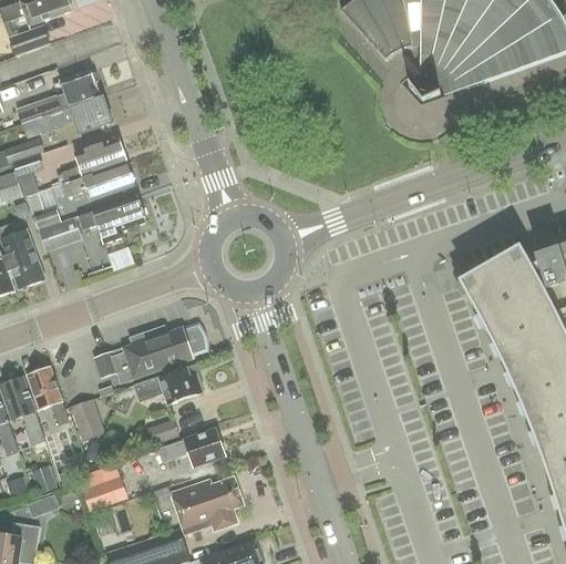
[(28,24),(72,9),(69,0),(19,0),(0,7),(0,12),(3,21),(24,14),(28,24)]
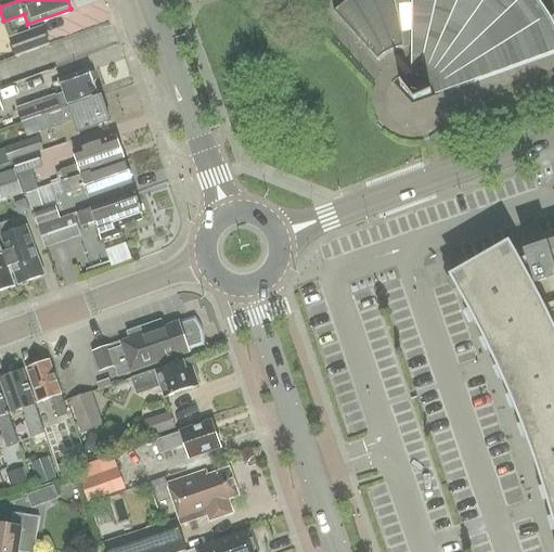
[(532,3),(529,0),(345,0),(344,1),(333,9),(377,59),(382,55),(387,52),(393,49),(398,48),(403,46),(403,43),(414,43),(413,55),(420,56),(425,59),(432,61),(436,64),(441,68),(446,73),(449,78),(451,84),(553,47),(553,41),(552,35),(546,24),(540,13),(532,3)]
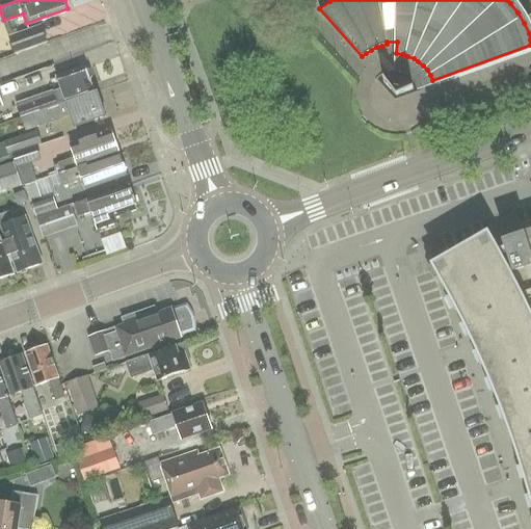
[(47,40),(41,22),(7,34),(15,51),(47,40)]
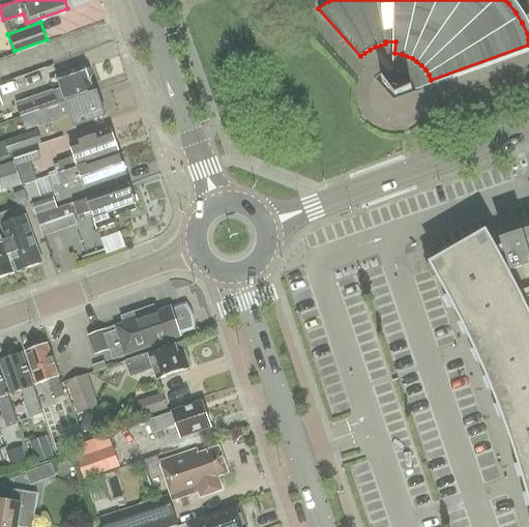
[(64,98),(92,89),(89,80),(90,80),(89,78),(90,74),(88,68),(85,67),(85,64),(56,75),(61,89),(52,92),(52,90),(30,97),(31,101),(19,106),(21,114),(22,114),(64,98)]
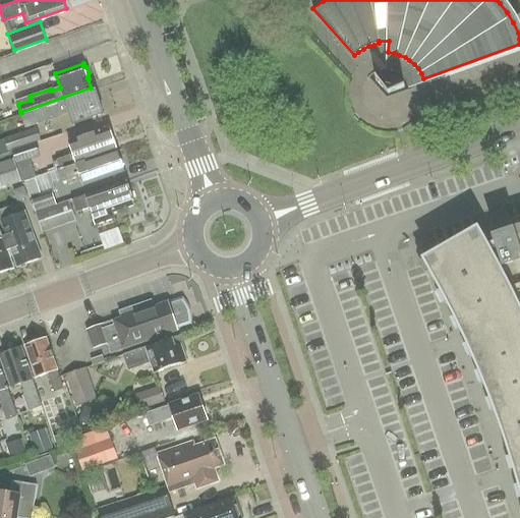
[(94,87),(91,88),(63,97),(21,112),(20,112),(9,115),(14,129),(24,125),(59,114),(58,110),(66,107),(71,122),(103,112),(94,87)]
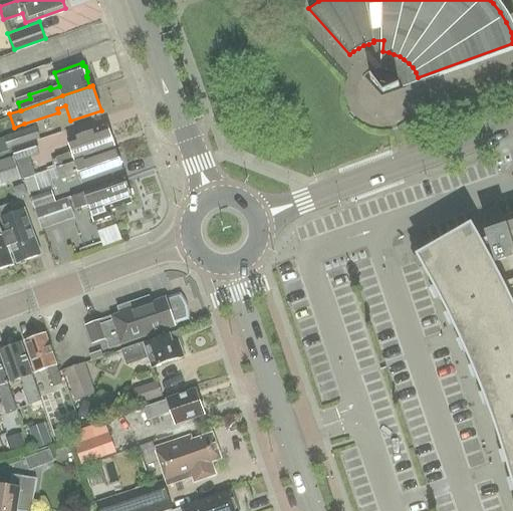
[(34,124),(4,135),(0,137),(0,152),(8,149),(8,147),(38,137),(34,124)]
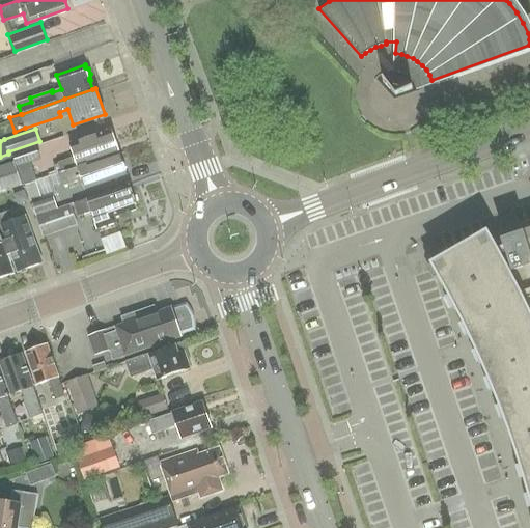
[(117,151),(109,154),(109,153),(117,149),(110,129),(70,142),(74,155),(52,163),(55,171),(57,170),(61,184),(81,177),(84,187),(124,172),(117,151)]
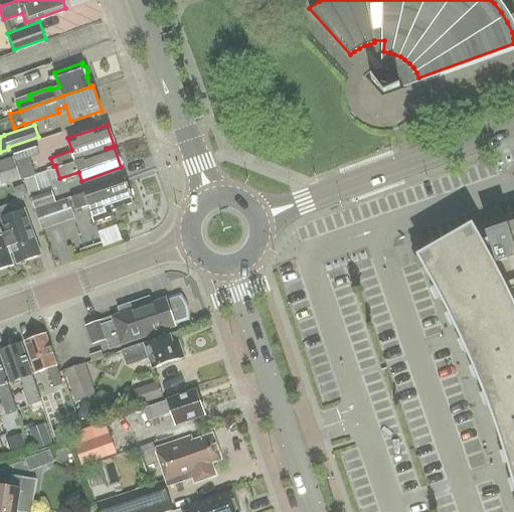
[(28,154),(37,151),(34,140),(11,147),(21,177),(34,173),(28,154)]
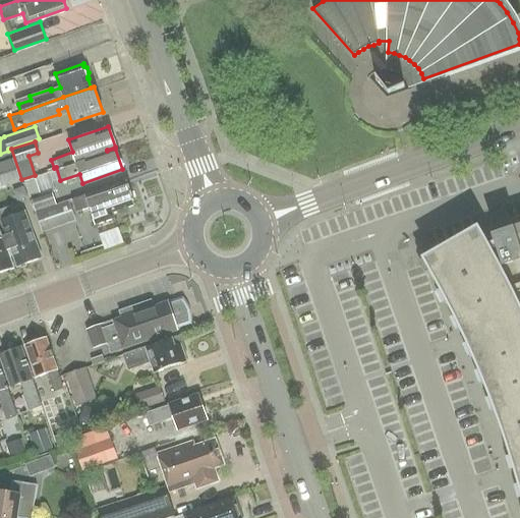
[(0,183),(18,177),(12,157),(0,161),(0,183)]
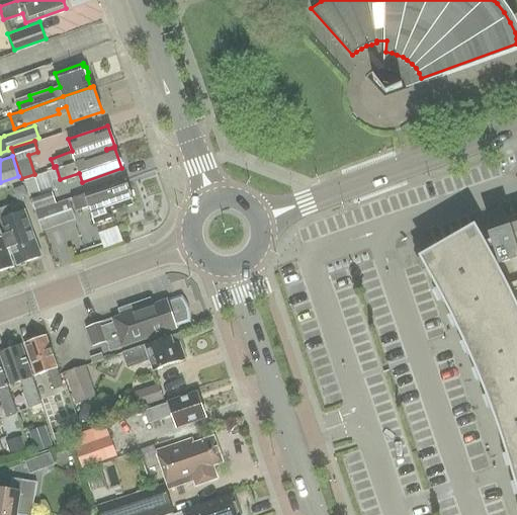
[(34,208),(55,201),(51,189),(39,192),(34,175),(24,179),(34,208)]
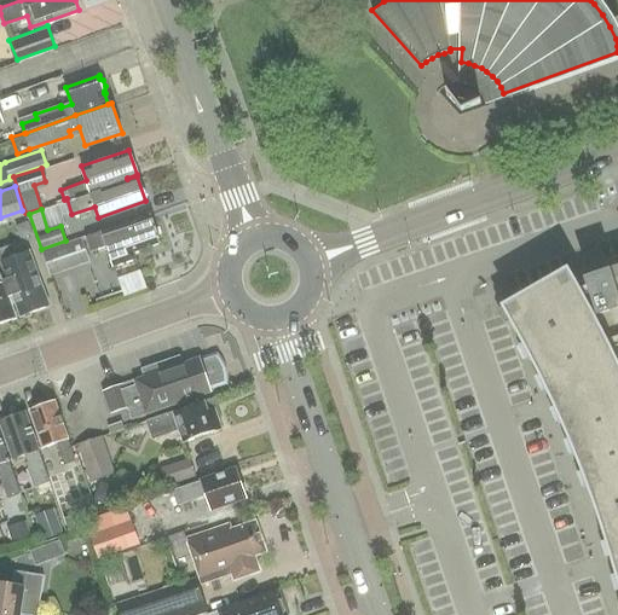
[(150,213),(100,230),(85,235),(91,250),(107,244),(113,265),(134,257),(132,250),(160,241),(150,213)]
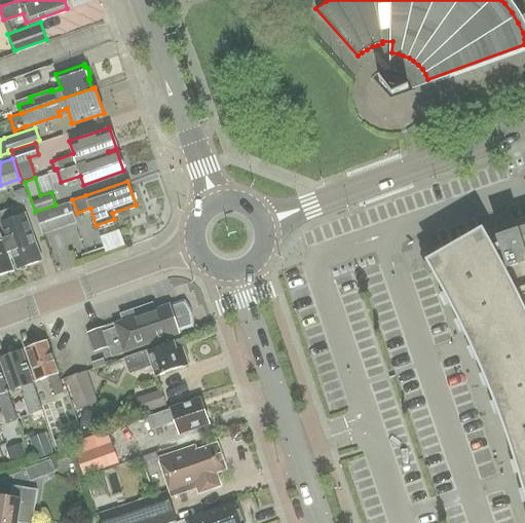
[(47,229),(75,220),(69,201),(41,211),(47,229)]
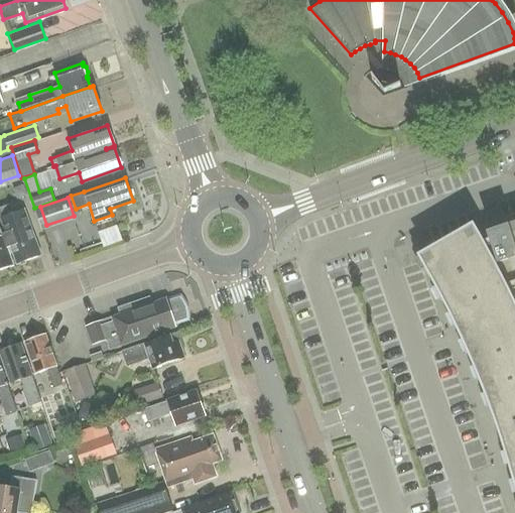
[(17,262),(39,254),(33,237),(34,234),(29,223),(19,227),(10,203),(0,206),(0,215),(6,230),(2,232),(0,227),(0,268),(11,264),(1,235),(2,235),(8,252),(13,250),(17,262)]
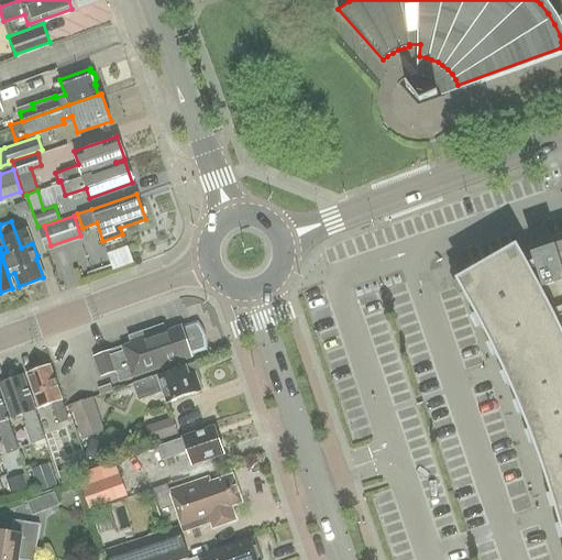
[(524,255),(482,270),(561,505),(561,242),(559,243),(559,242),(552,244),(553,245),(524,255)]
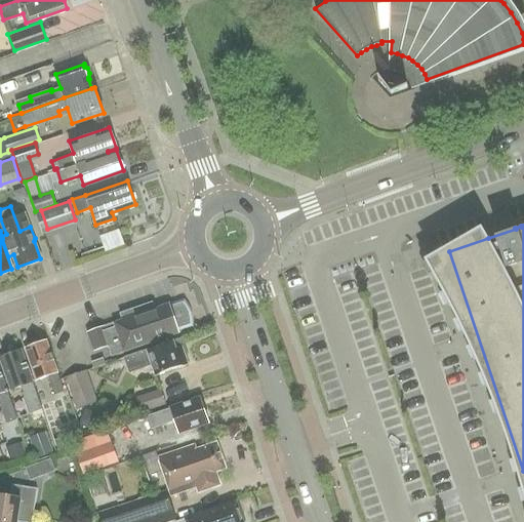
[(184,297),(168,302),(153,307),(151,300),(120,312),(122,318),(87,329),(93,349),(108,345),(111,354),(123,350),(178,331),(178,329),(193,325),(193,321),(193,316),(193,313),(191,308),(189,304),(187,300),(185,297),(184,297)]
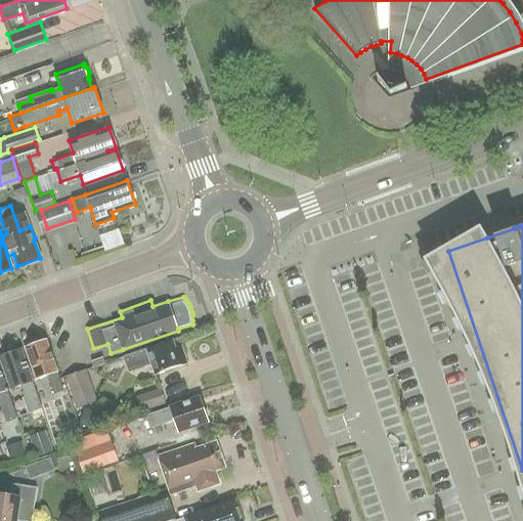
[(155,373),(189,361),(180,336),(146,347),(124,354),(127,365),(149,358),(155,373)]
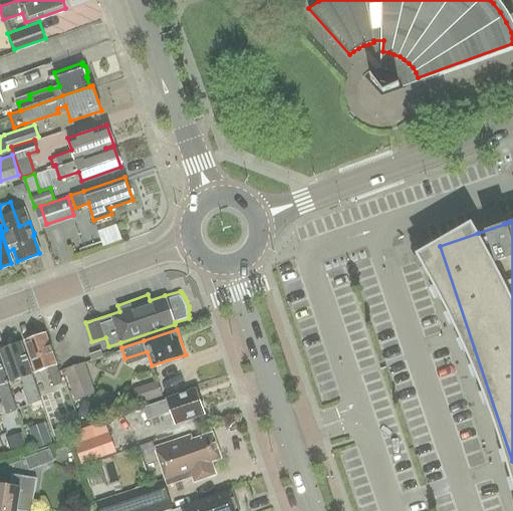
[(52,385),(61,381),(45,331),(23,339),(34,370),(46,366),(52,385)]
